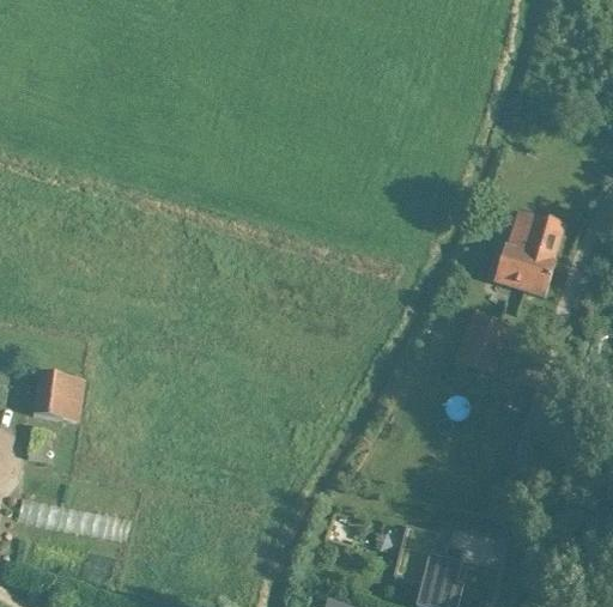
[(554,259),(553,259),(564,222),(519,207),(508,243),(505,243),(493,279),(544,295),(554,259)]
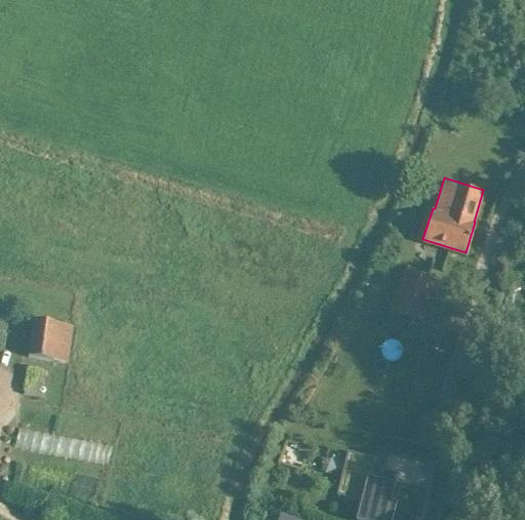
[(406,267),(391,308),(422,320),(438,278),(406,267)]
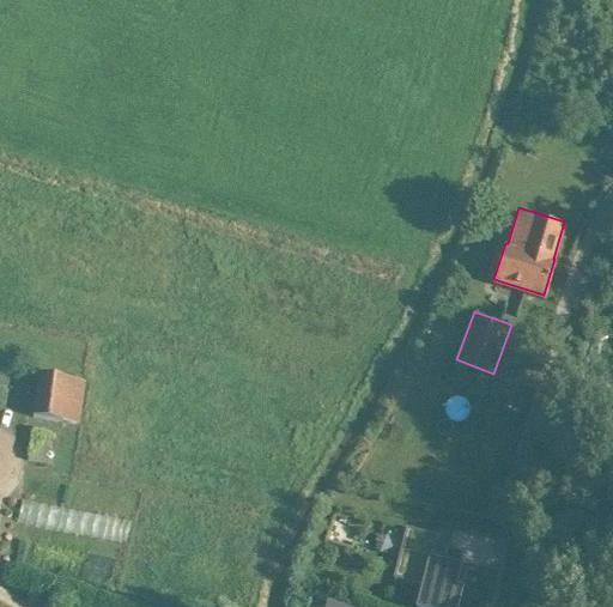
[(40,369),(32,412),(79,420),(84,376),(40,369)]
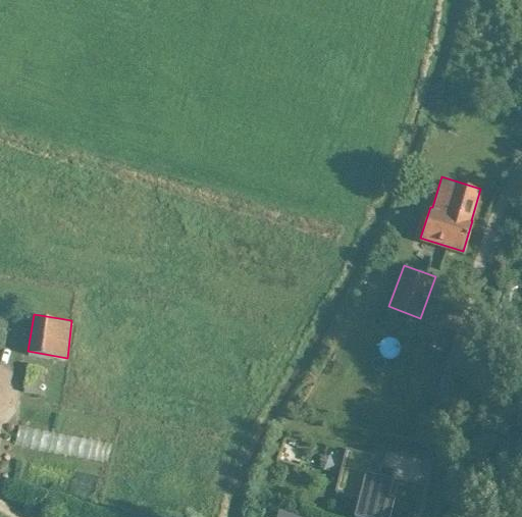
[(39,391),(43,365),(28,363),(23,388),(39,391)]
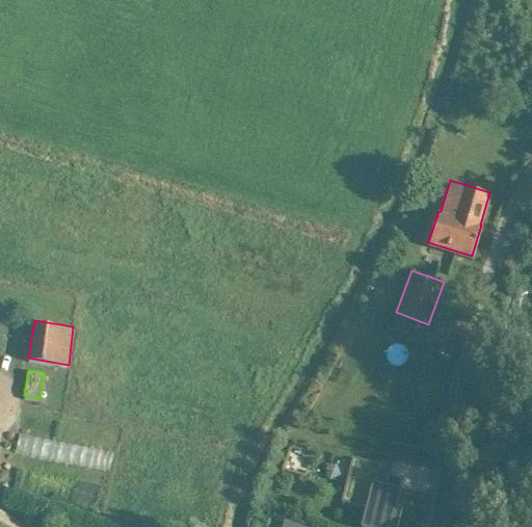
[(129,500),(132,475),(196,484),(200,463),(27,437),(22,478),(52,482),(52,486),(88,492),(92,468),(115,472),(113,484),(127,486),(125,499),(129,500)]
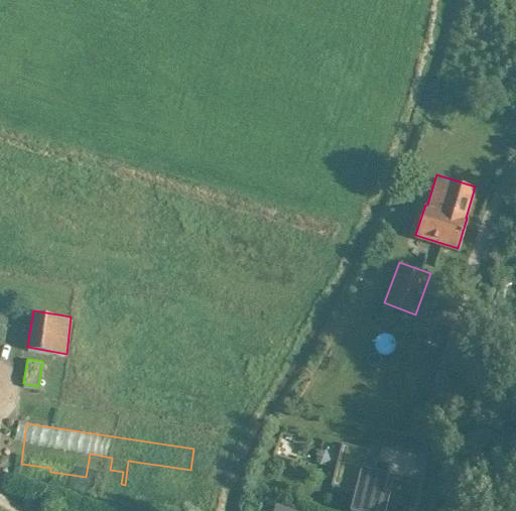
[(345,441),(335,482),(355,487),(350,510),(353,510),(384,510),(389,493),(383,491),(387,474),(362,467),(367,448),(345,441)]
